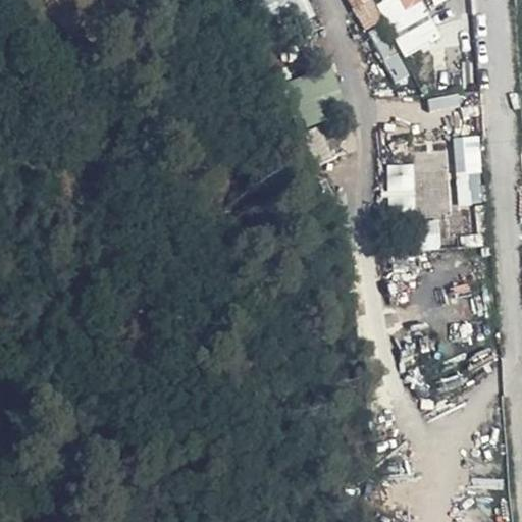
[(307,0),(264,0),(276,28),(312,12),(307,0)]
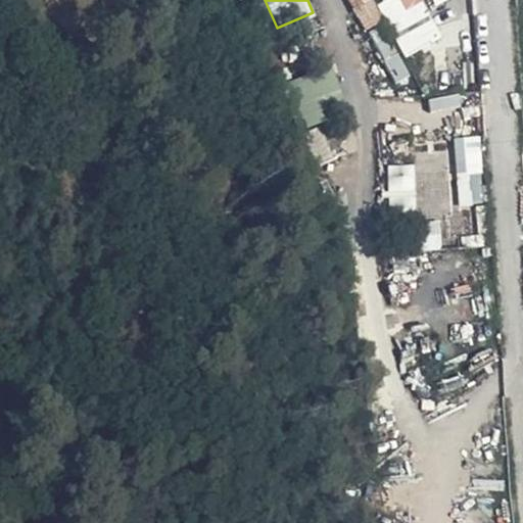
[(384,0),(378,3),(405,59),(441,41),(421,0),(384,0)]
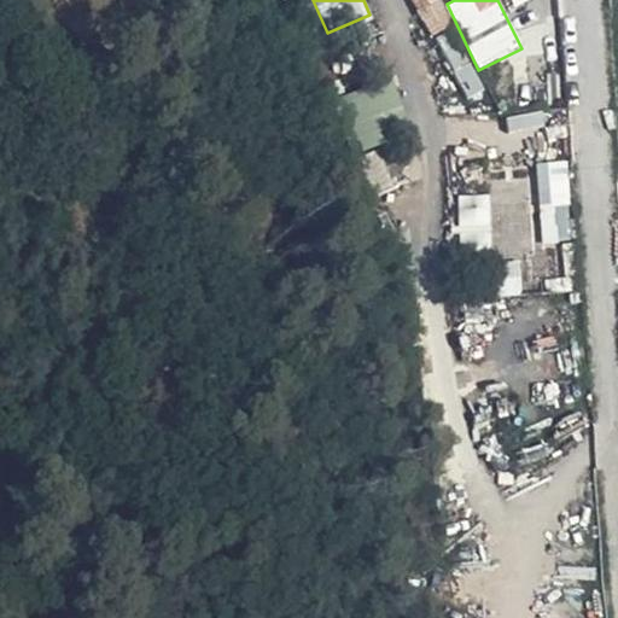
[(454,0),(507,0),(516,12),(537,0),(454,0)]
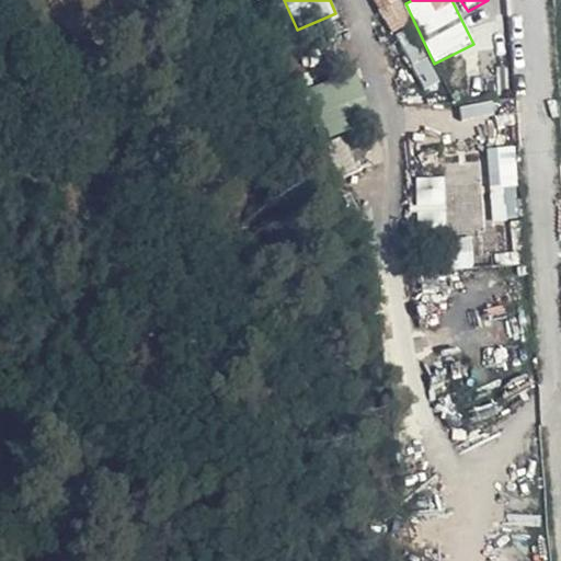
[(514,146),(489,148),(493,218),(519,216),(514,146)]
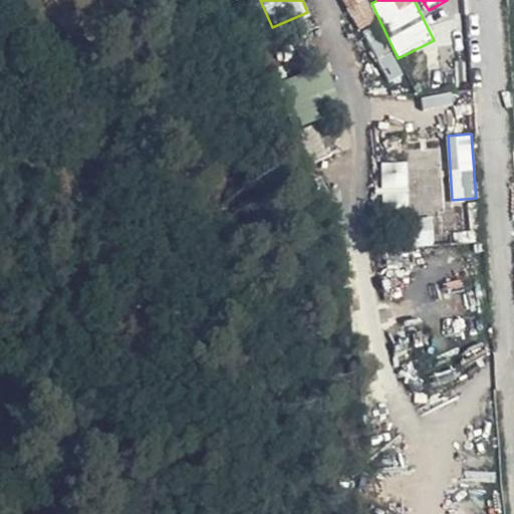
[(384,162),(383,209),(409,209),(409,162),(384,162)]
